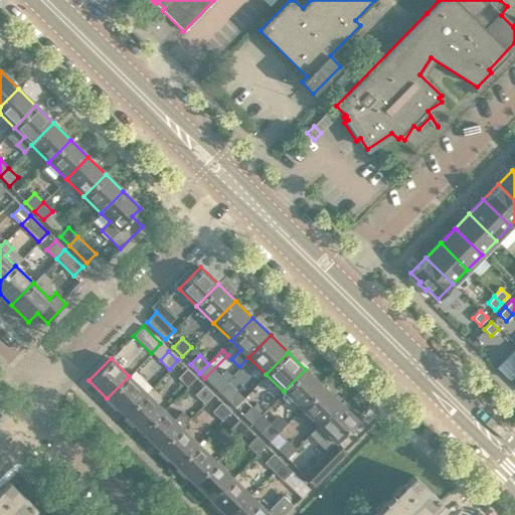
[(186,386),(195,377),(186,368),(177,377),(186,386)]
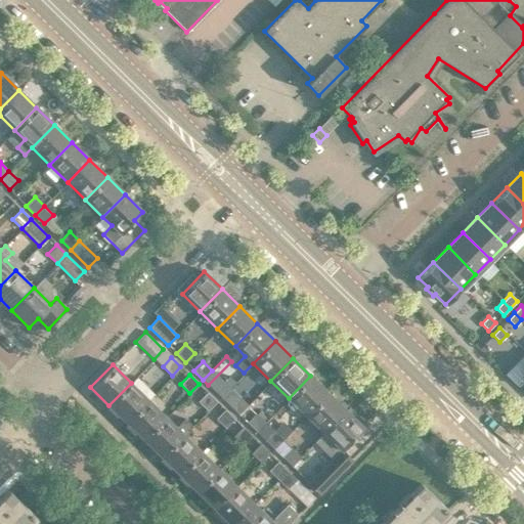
[(306,416),(328,393),(310,376),(289,398),(306,416)]
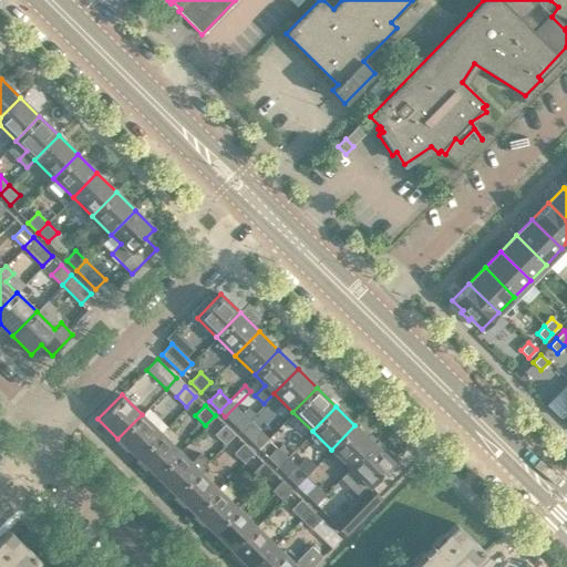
[(239,430),(248,420),(238,410),(228,420),(239,430)]
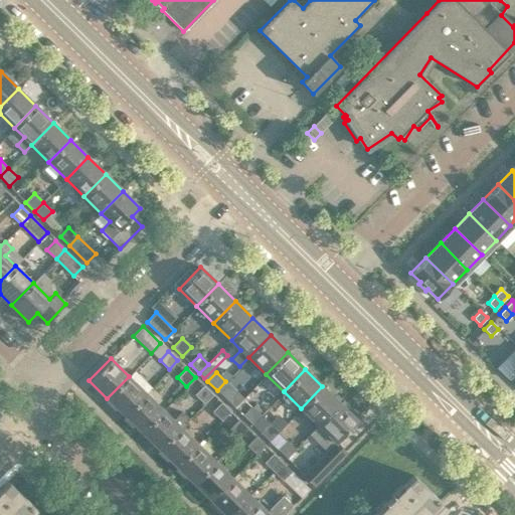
[(145,392),(129,376),(107,398),(123,414),(145,392)]
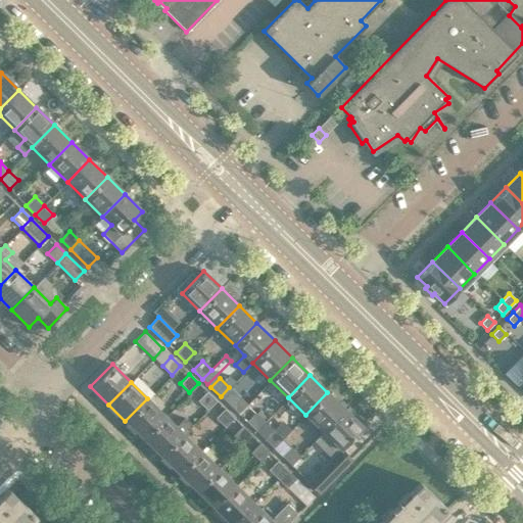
[(206,410),(216,400),(206,391),(197,400),(206,410)]
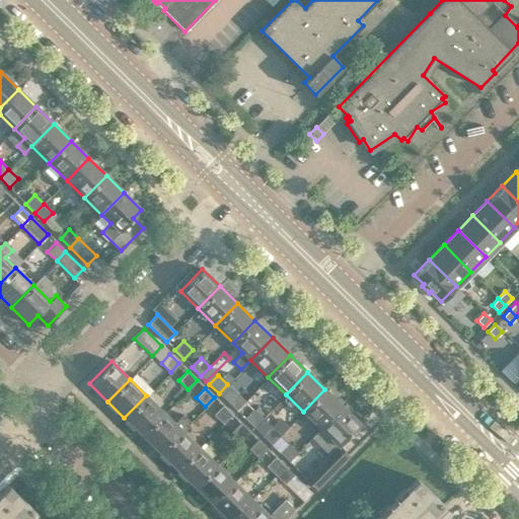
[(320,429),(343,406),(324,389),(303,412),(320,429)]
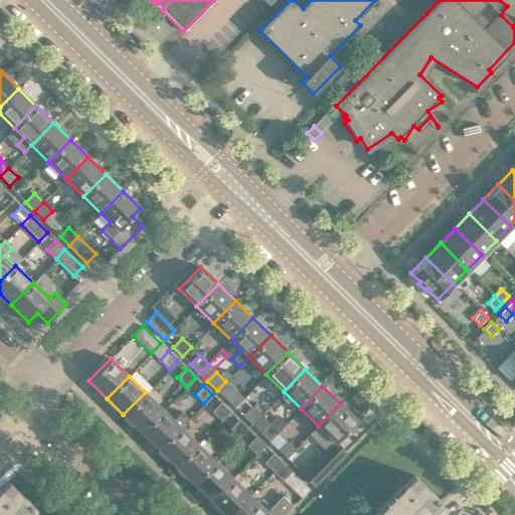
[(233,407),(242,398),(233,389),(224,398),(233,407)]
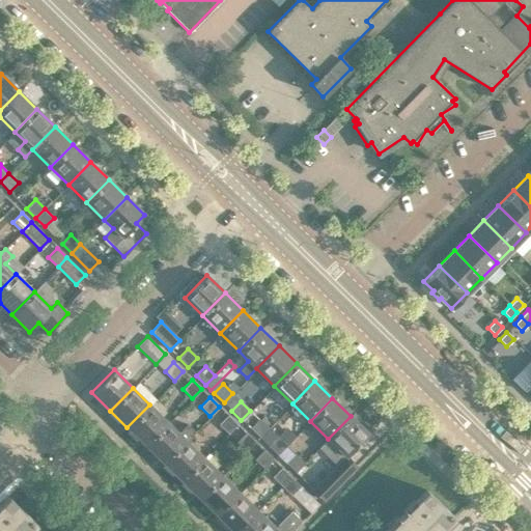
[(127,427),(144,445),(167,422),(149,404),(127,427)]
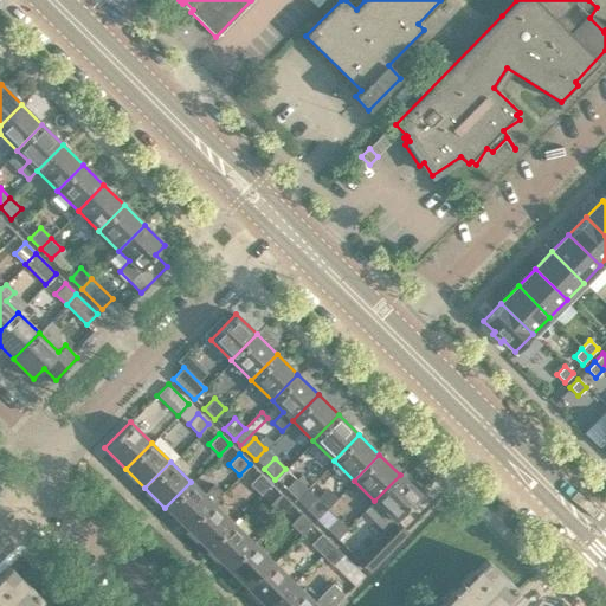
[(260,495),(270,484),(259,474),(249,484),(260,495)]
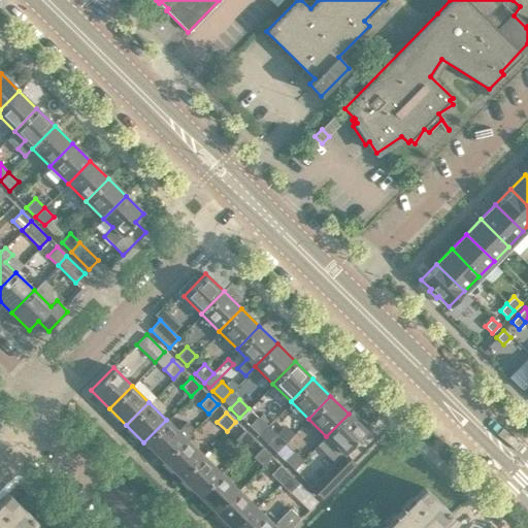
[(339,479),(353,464),(342,455),(366,431),(365,430),(368,427),(358,417),(355,420),(349,414),(326,436),(318,446),(335,462),(311,487),(321,497),(338,479),(339,479)]
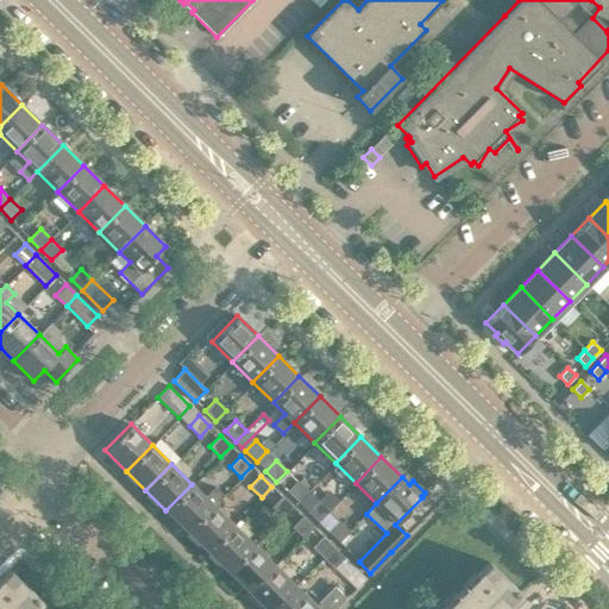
[(297,502),(308,491),(296,481),(287,491),(297,502)]
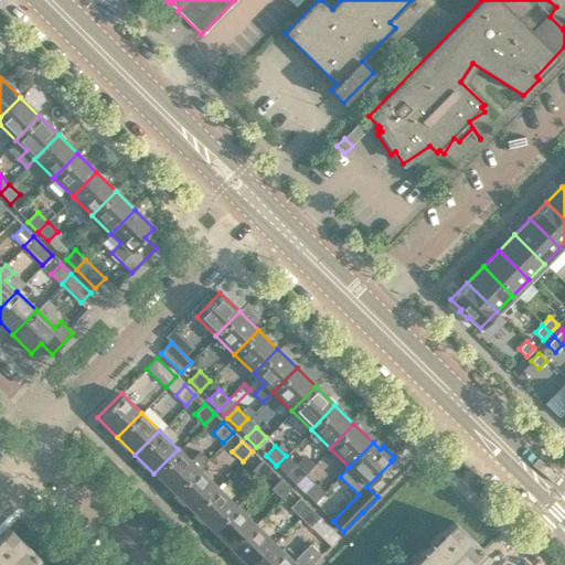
[(178,449),(153,473),(172,491),(196,467),(198,469),(208,459),(199,451),(190,460),(178,449)]
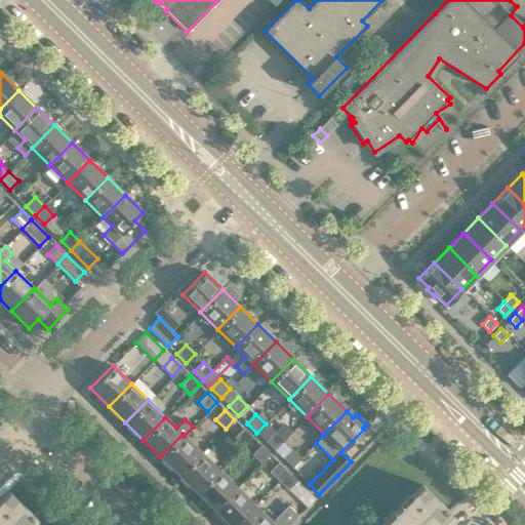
[(243,446),(252,437),(242,428),(234,437),(243,446)]
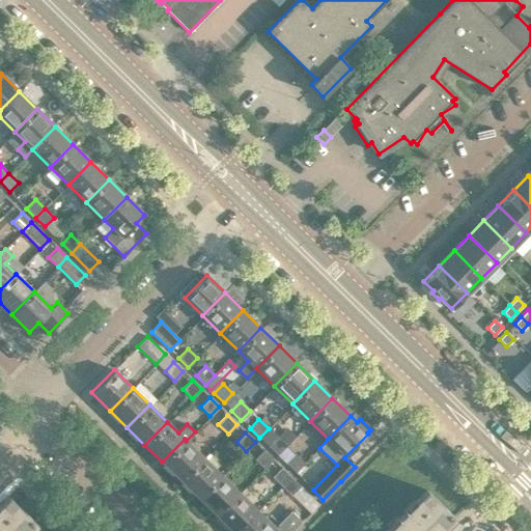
[(277,455),(286,446),(277,437),(268,446),(277,455)]
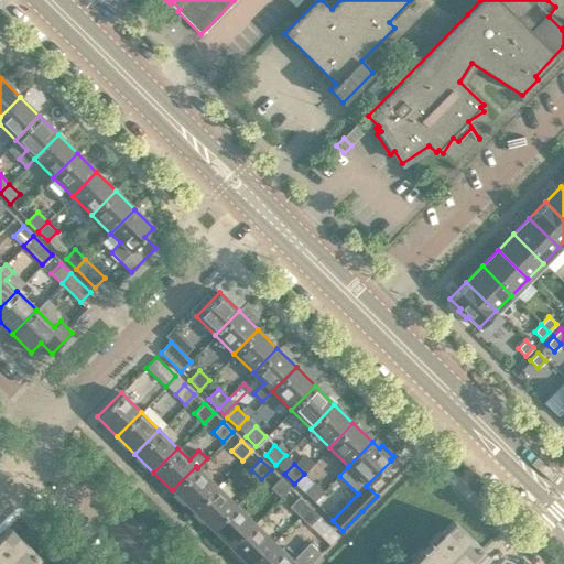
[(172,490),(193,510),(216,486),(197,468),(196,466),(172,490)]
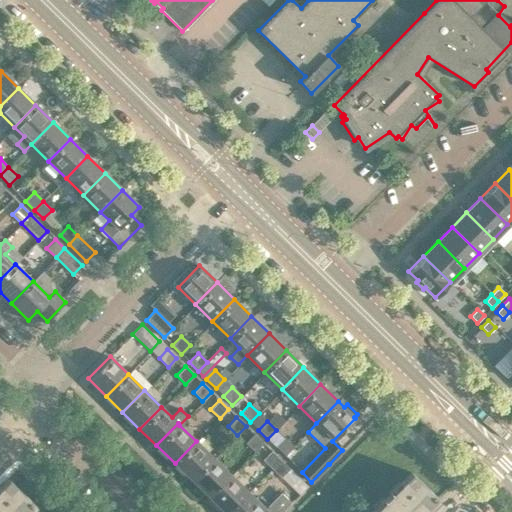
[(254,452),(263,443),(254,434),(245,443),(254,452)]
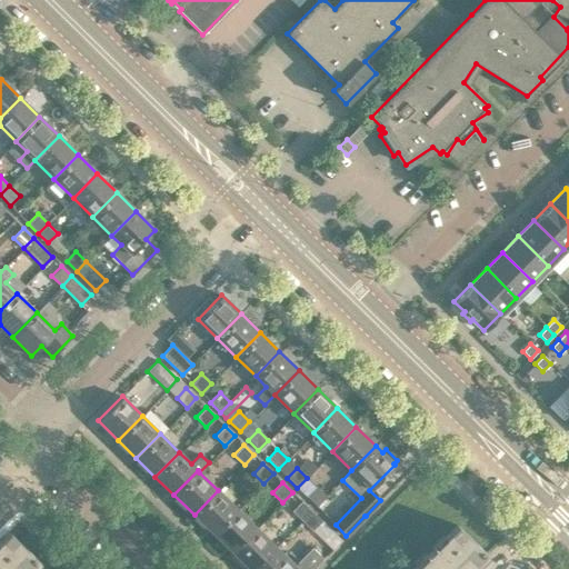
[(316,506),(326,497),(316,487),(306,496),(316,506)]
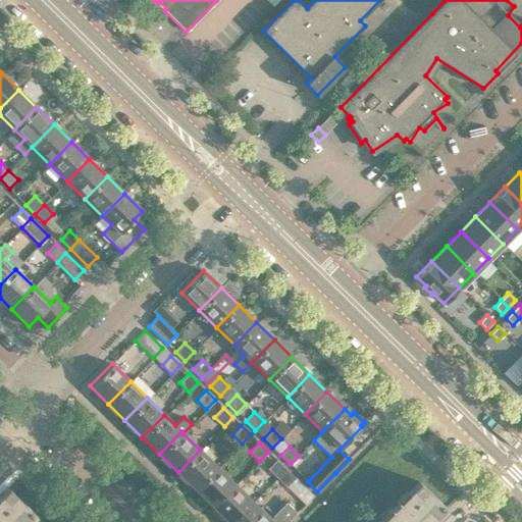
[(200,450),(178,472),(196,489),(217,467),(200,450)]
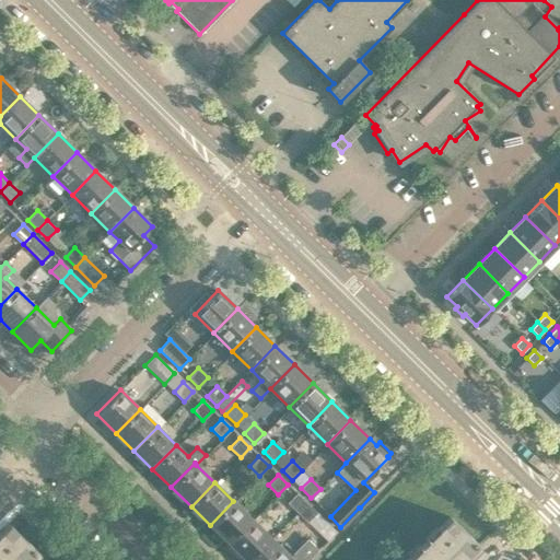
[(296,512),(306,502),(296,493),(287,503),(296,512)]
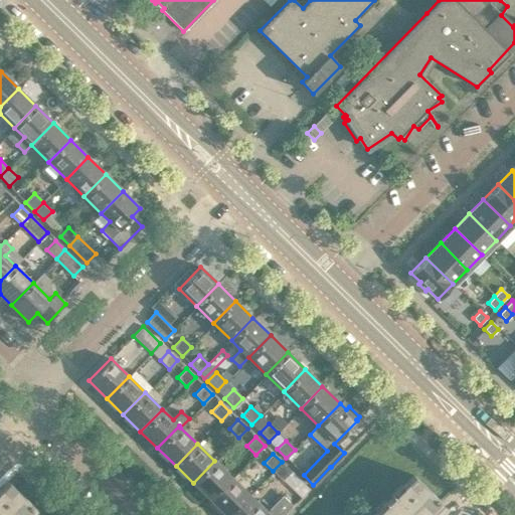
[(193,483),(209,499),(231,477),(214,461),(193,483)]
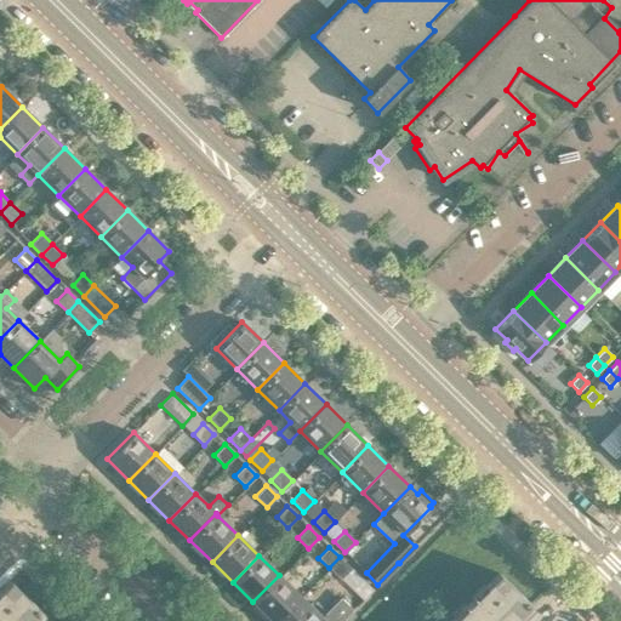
[(340,580),(351,569),(340,557),(329,568),(340,580)]
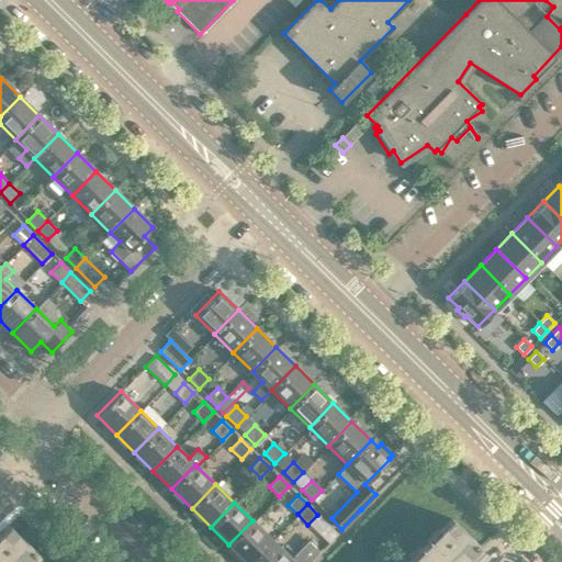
[(450,518),(406,561),(467,561),(481,548),(450,518)]
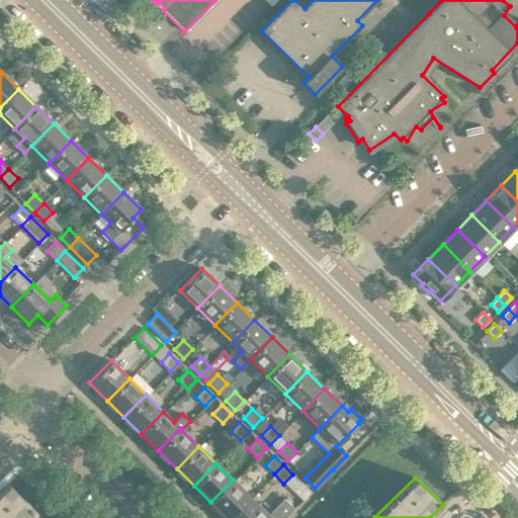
[(227,517),(231,517),(251,498),(233,480),(210,502),(227,517)]
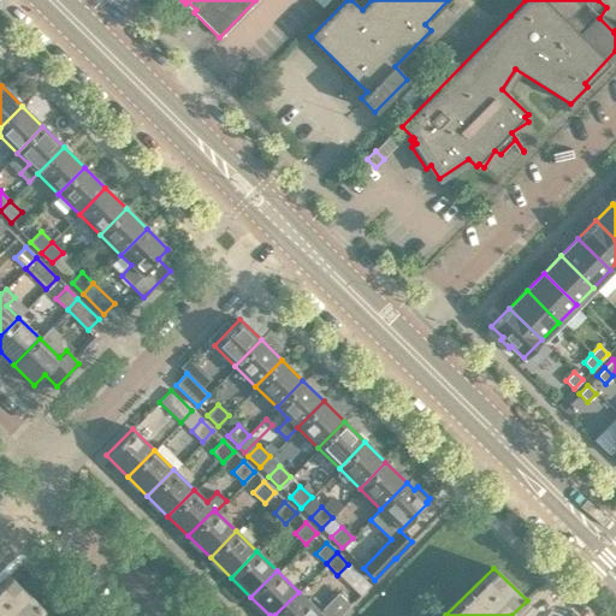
[(0,584),(0,615),(34,615),(42,608),(9,575),(0,584)]
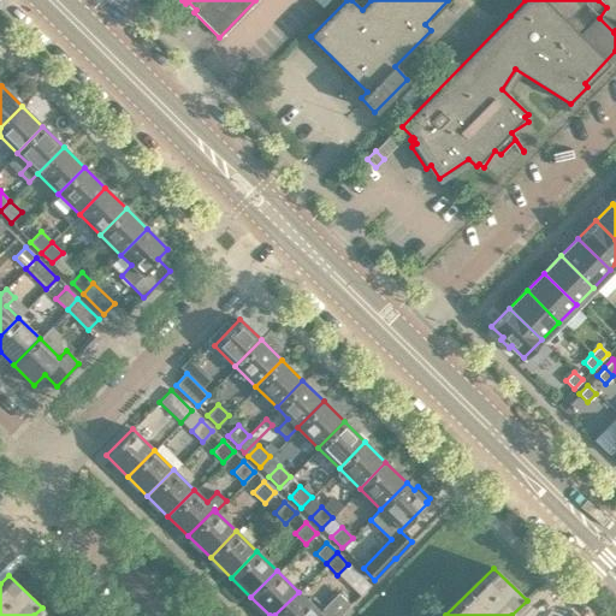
[(319,612),(298,592),(274,615),(336,615),(348,604),(337,593),(319,612)]
